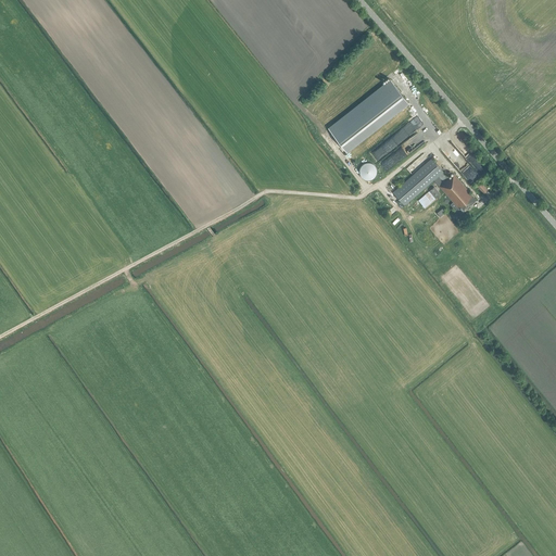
[(329,128),(346,151),(408,103),(390,80),(329,128)]
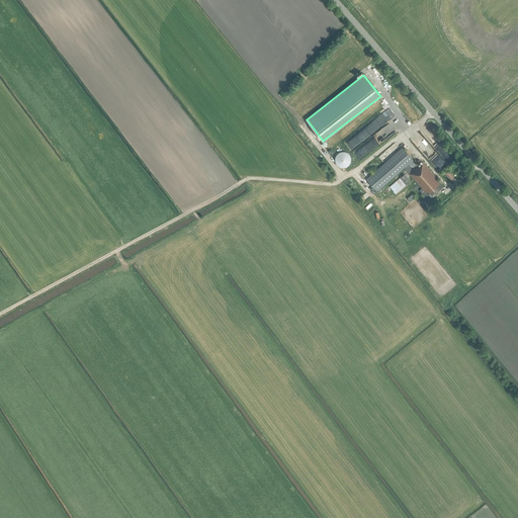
[(383,128),(364,145),(369,152),(389,135),(383,128)]
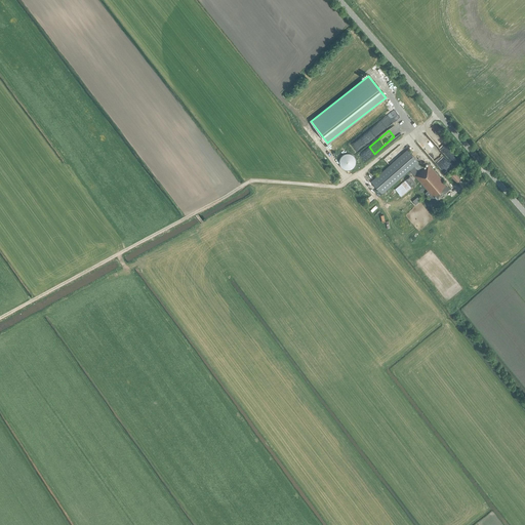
[(436,201),(450,189),(429,164),(423,168),(418,162),(407,150),(371,182),(382,194),(409,170),(430,194),(428,196),(431,200),(434,198),(436,201)]
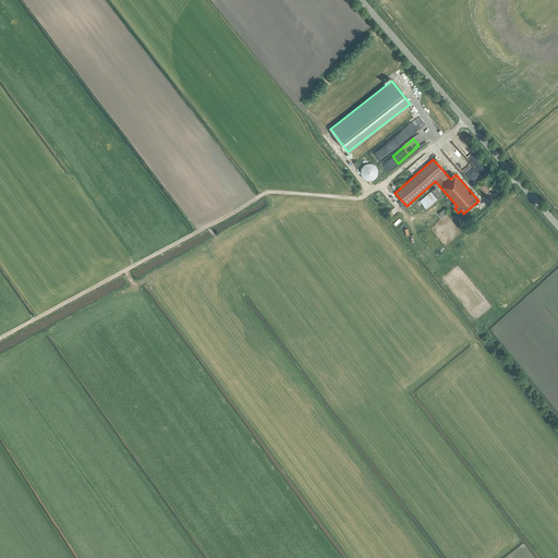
[(372,164),(368,162),(366,164),(365,165),(363,166),(362,167),(361,169),(360,172),(361,174),(361,176),(362,178),(364,179),(365,180),(367,181),(370,181),(373,181),(375,180),(376,179),(377,177),(378,174),(378,173),(378,171),(378,169),(377,167),(376,166),(374,165),(372,164)]
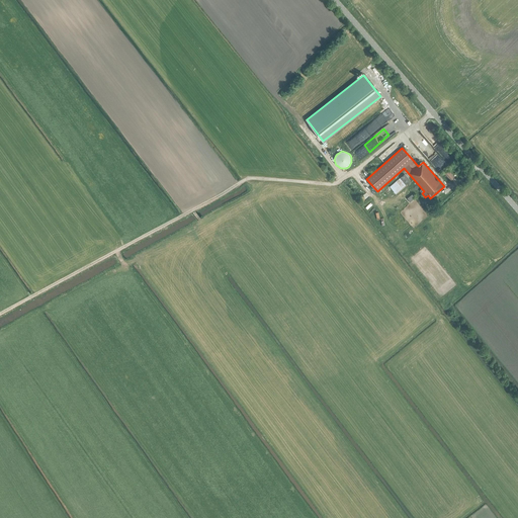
[(378,158),(384,163),(391,156),(384,151),(378,158)]
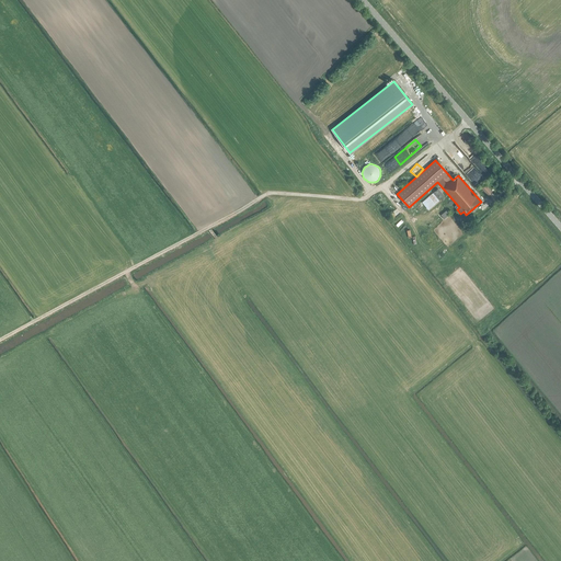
[(474,185),(483,179),(474,168),(466,174),(474,185)]
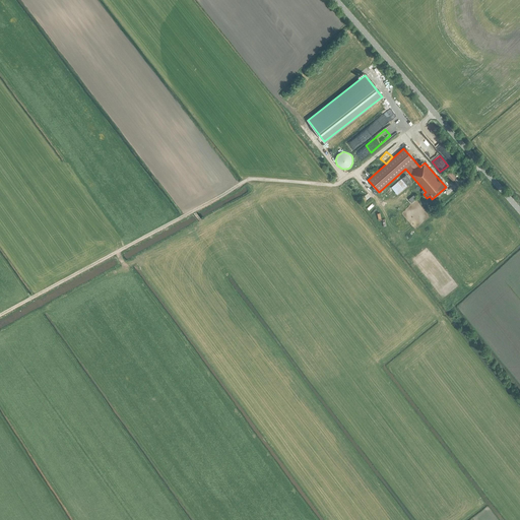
[(446,175),(452,182),(456,178),(450,171),(446,175)]
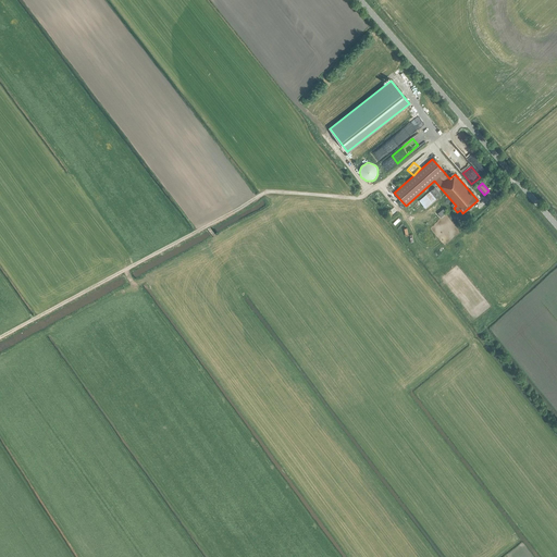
[(441,195),(434,187),(419,201),(425,209),(434,201),(433,201),(441,195)]
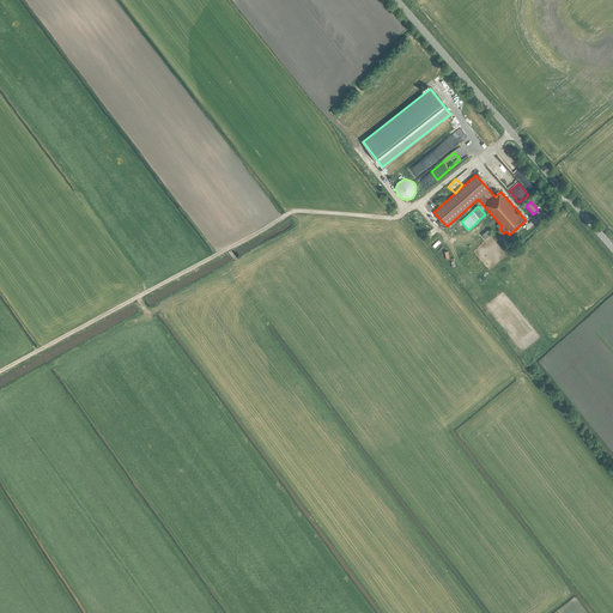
[(486,241),(492,236),(487,230),(481,235),(486,241)]
